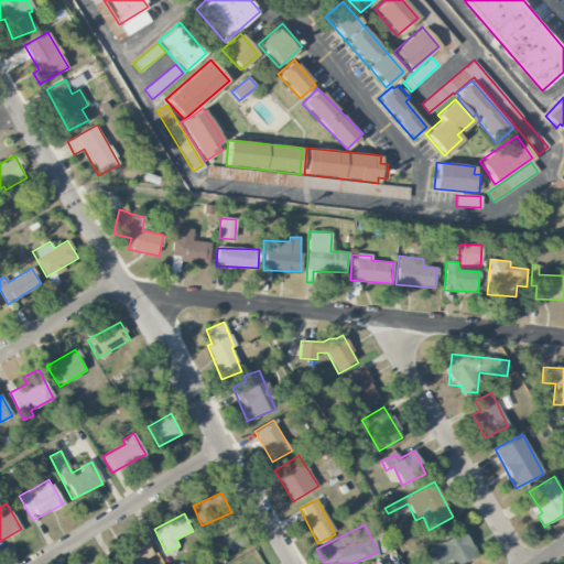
[(246,542),(238,530),(225,538),(232,551),(246,542)]
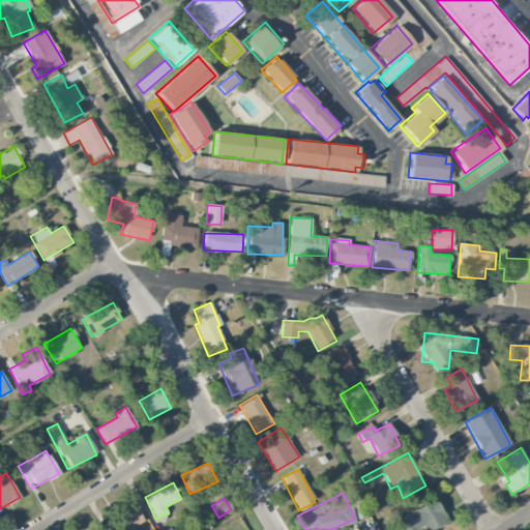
[(396,523),(401,529),(412,529),(420,525),(423,529),(433,529),(447,521),(432,498),(396,523)]
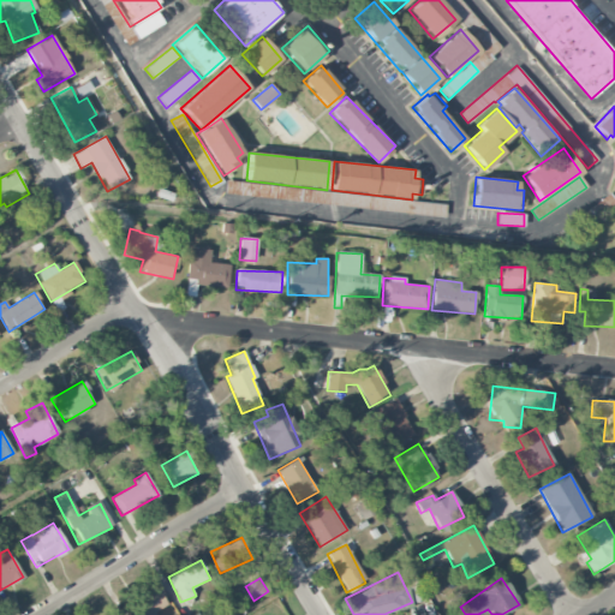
[(154,614),(154,611),(167,605),(159,587),(126,604),(131,614),(154,614)]
